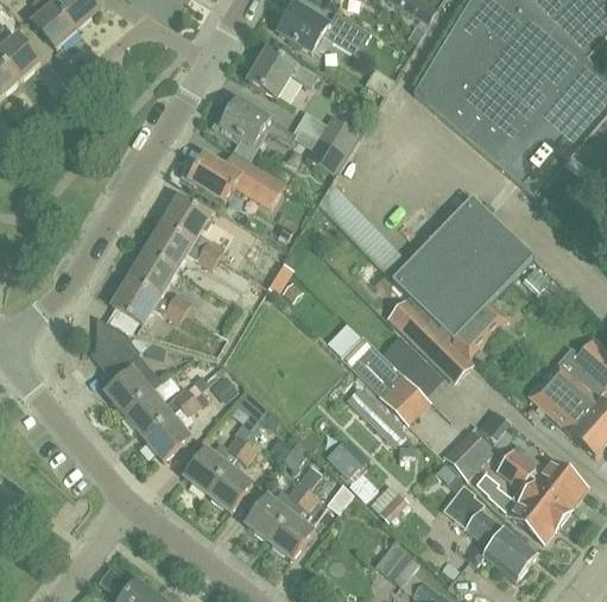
[(35,0),(31,4),(39,13),(31,19),(56,48),(77,29),(51,0),(35,0)]
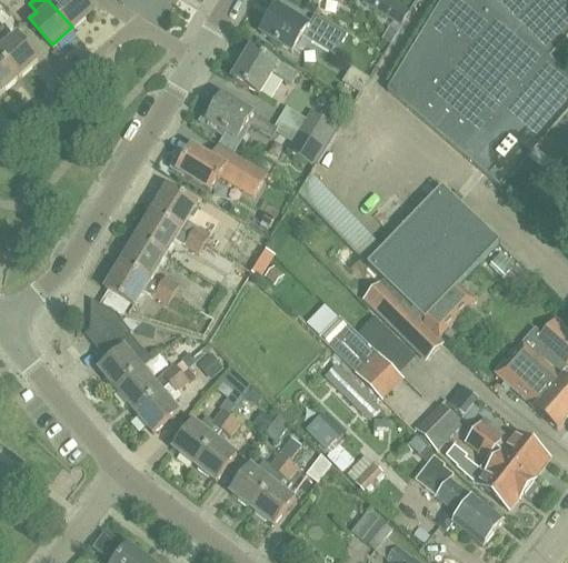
[(48,0),(72,27),(92,9),(85,0),(48,0)]
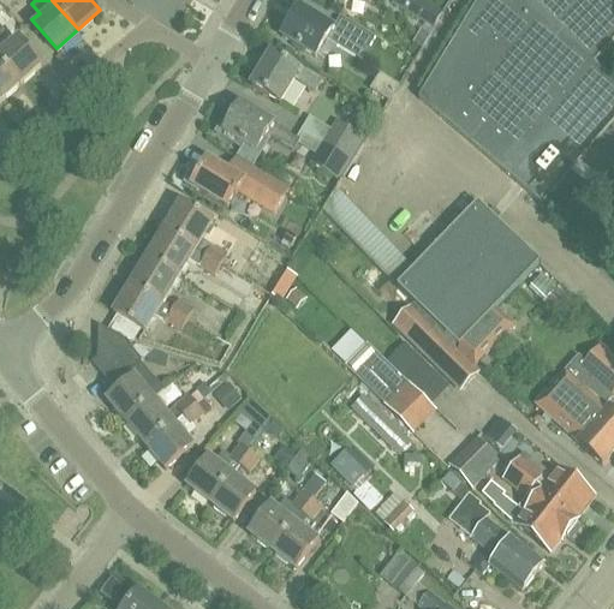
[(433,24),(442,7),(429,0),(393,0),(433,24)]
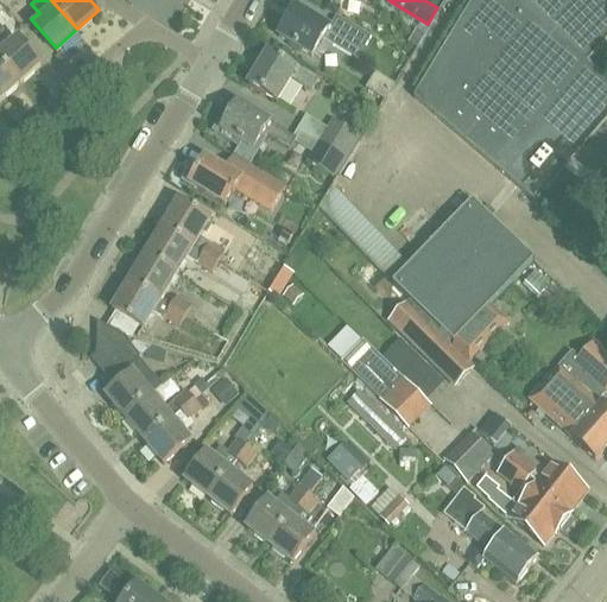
[(470,0),(415,93),(528,190),(536,197),(545,187),(562,166),(575,152),(583,141),(586,139),(606,113),(606,77),(586,59),(606,36),(606,0),(470,0)]
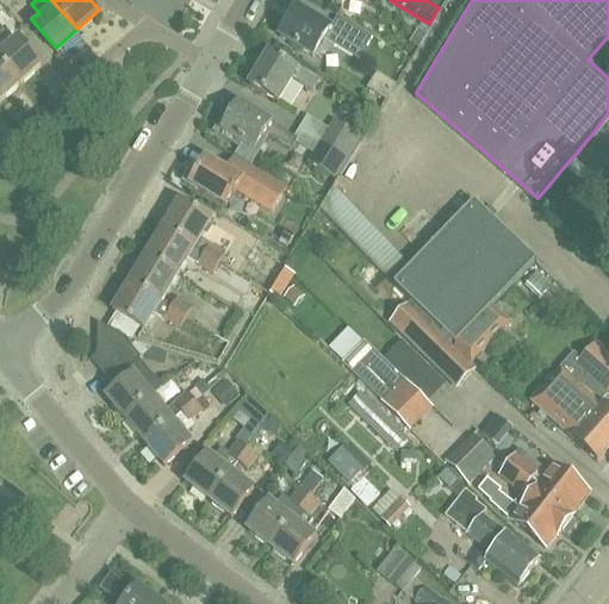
[(358,55),(372,32),(337,11),(330,23),(296,2),(278,32),(312,53),(323,35),(358,55)]
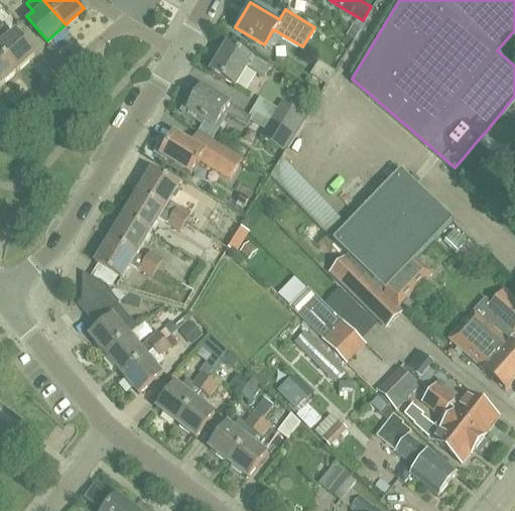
[(0,18),(5,24),(14,16),(3,4),(0,6),(0,18)]
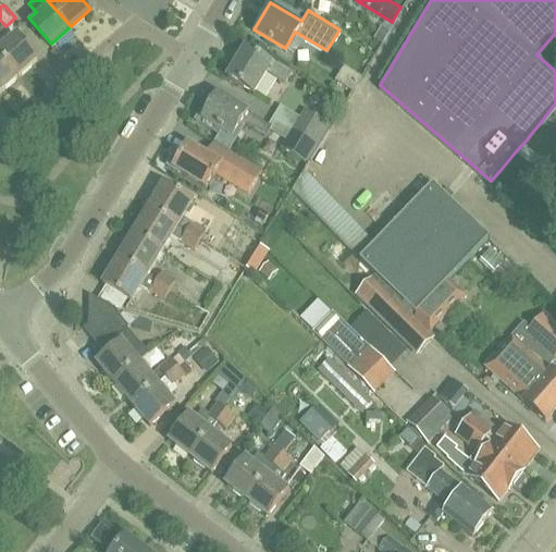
[(0,52),(17,73),(38,56),(15,31),(0,43),(0,52)]
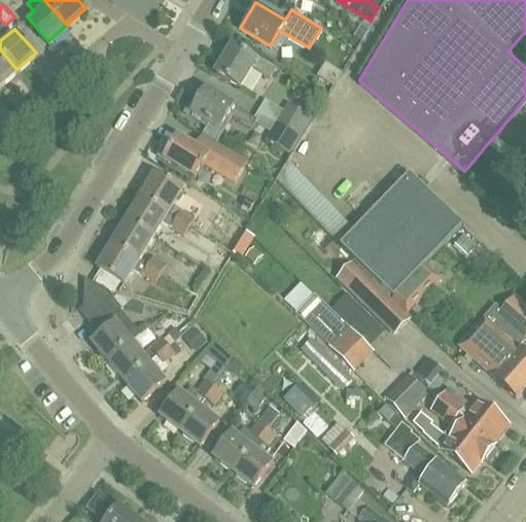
[(270,74),(276,64),(257,54),(255,56),(232,42),(215,70),(240,84),(251,64),(270,74)]
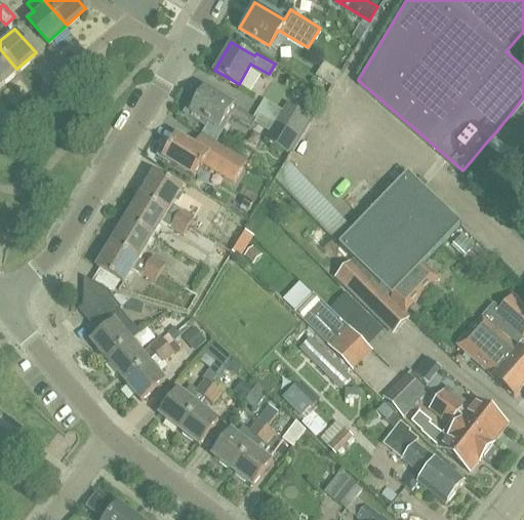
[(0,83),(16,69),(0,49),(0,83)]
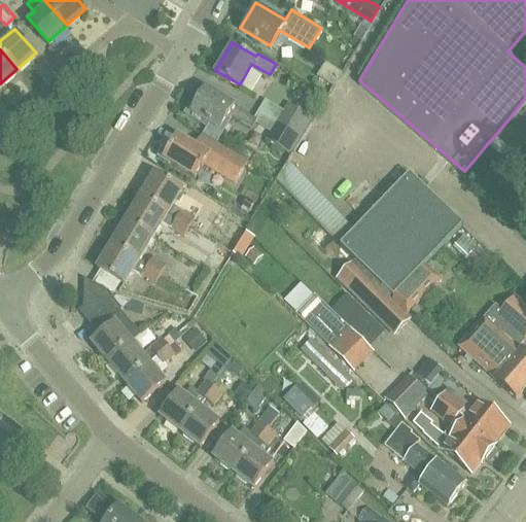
[(233,104),(234,103),(205,87),(198,99),(191,96),(183,110),(206,125),(202,132),(216,140),(223,128),(219,126),(228,113),(231,115),(249,127),(255,117),(233,104)]
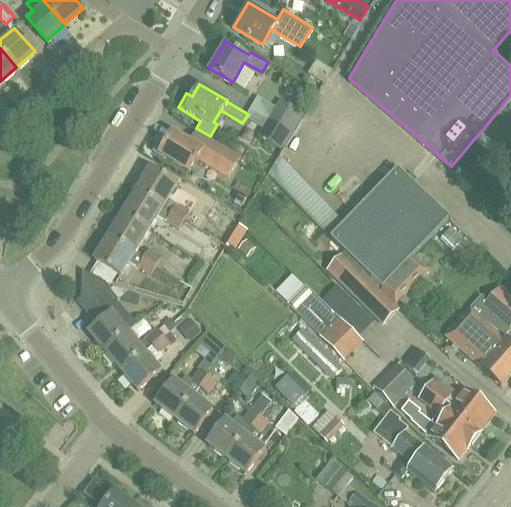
[(249,103),(290,129),(302,111),(279,98),(274,105),(255,94),(249,103)]
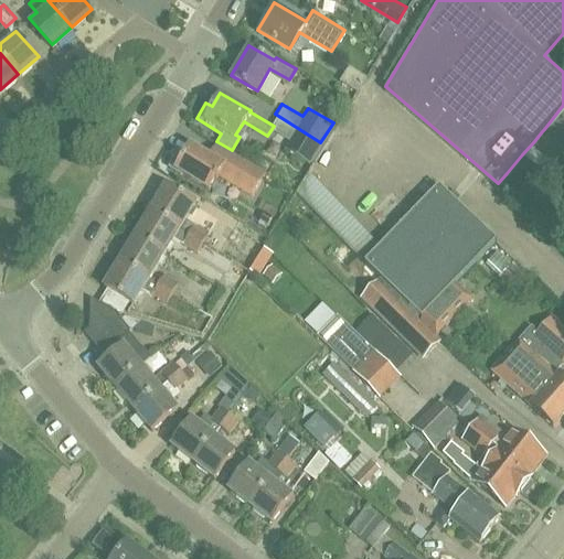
[(542,131),(561,147),(563,141),(563,105),(544,129),(542,131)]
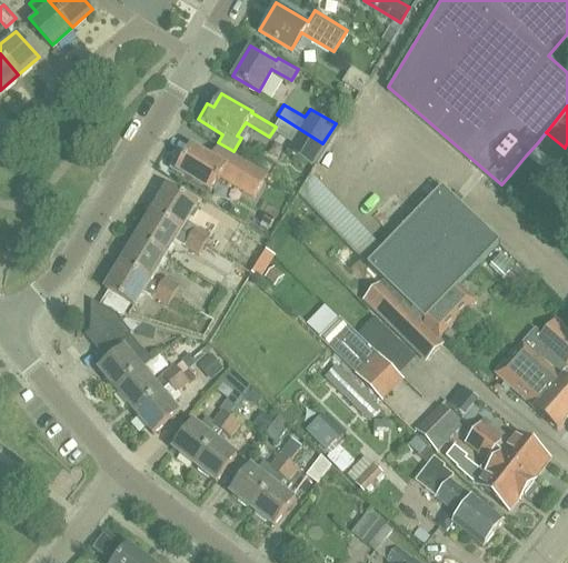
[(322,143),(277,114),(272,122),(277,124),(273,130),(290,140),(286,148),(311,163),(322,143)]
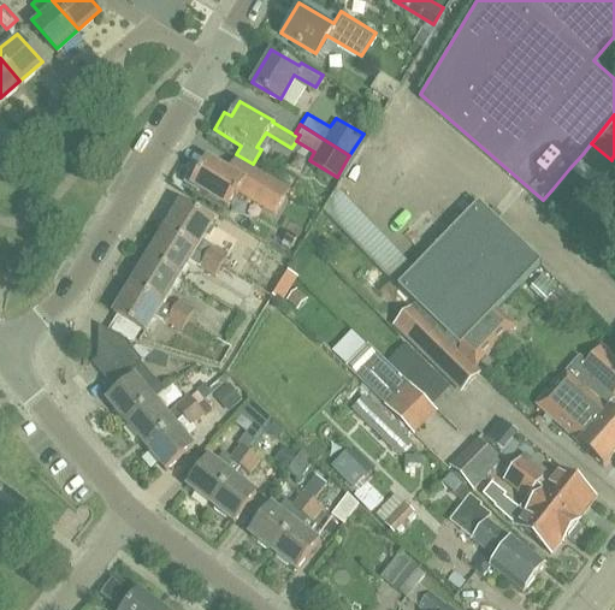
[(273,211),(289,185),(236,154),(228,167),(206,154),(189,182),(226,205),(236,188),(273,211)]
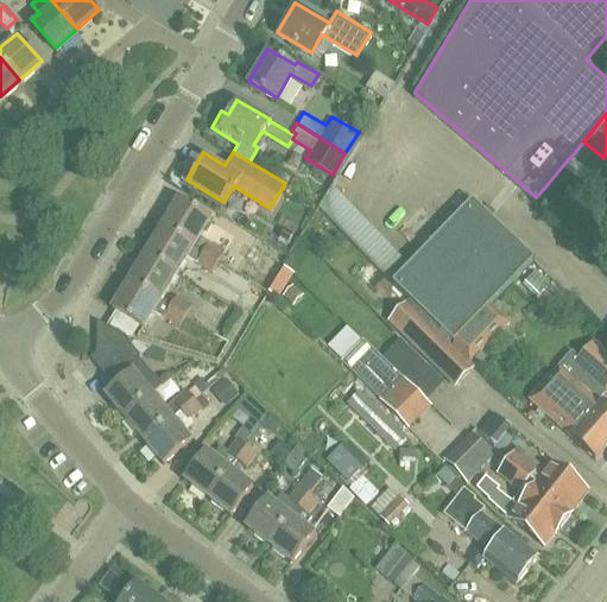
[(160,223),(217,259),(225,247),(209,239),(201,233),(210,217),(177,196),(160,223)]
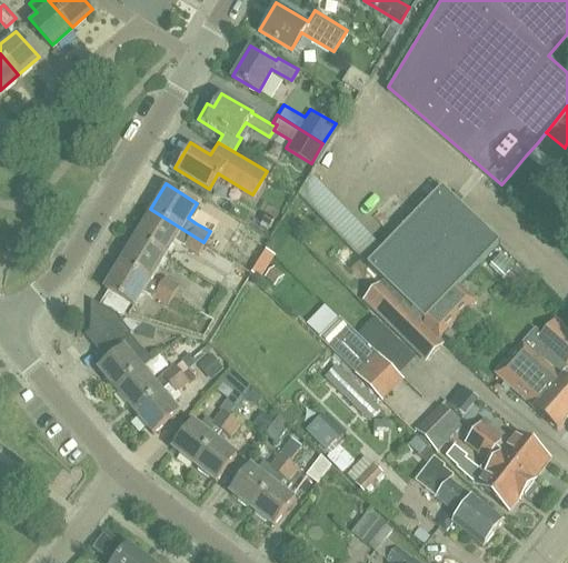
[(422,318),(458,282),(499,240),(441,184),(382,245),(366,263),(382,279),(420,315),(422,318)]
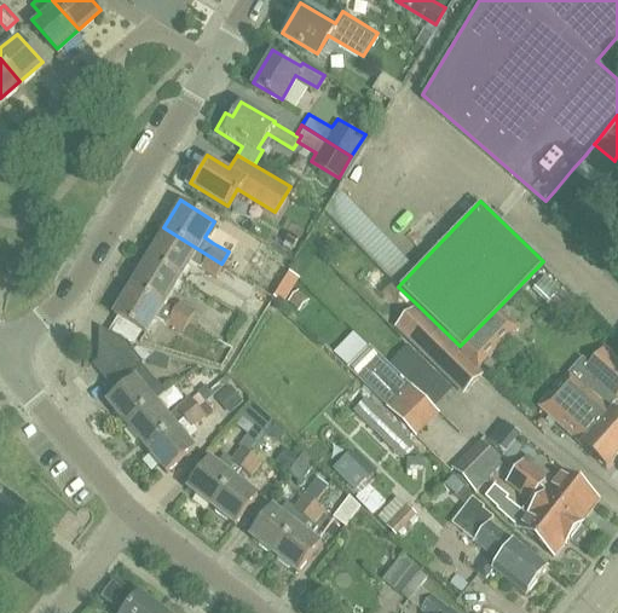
[(163,227),(146,255),(180,276),(190,260),(200,265),(215,275),(221,264),(163,227)]
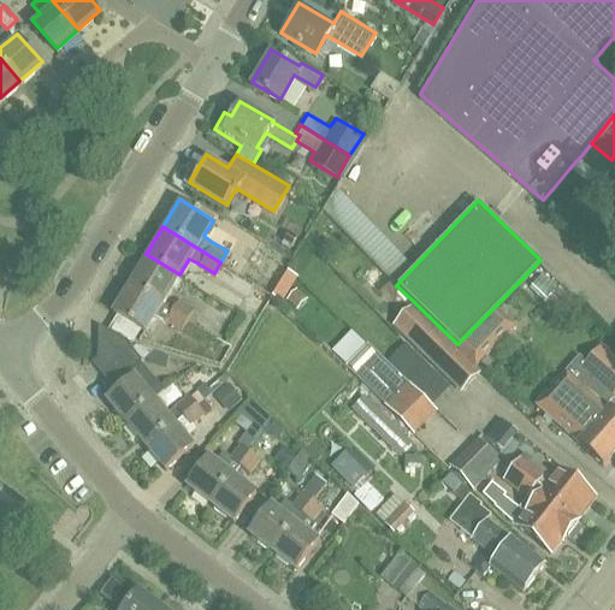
[(264,241),(244,273),(273,289),(291,258),(264,241)]
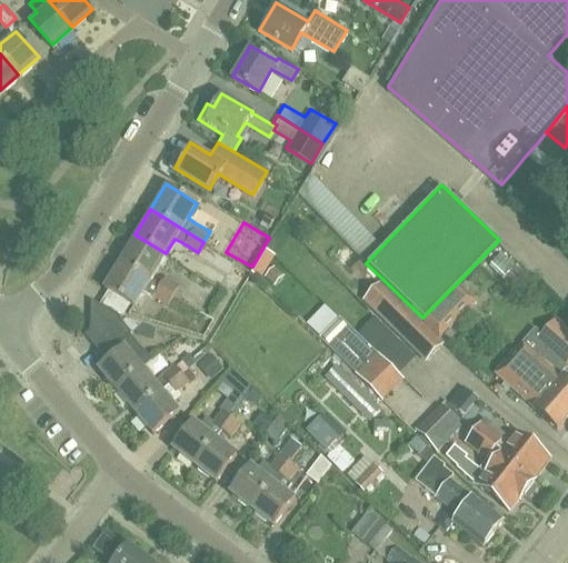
[(166,253),(135,234),(119,259),(151,279),(166,253)]
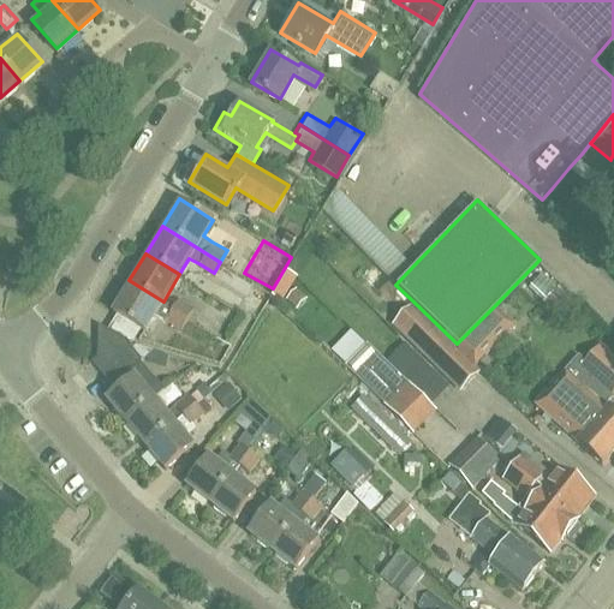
[(129,280),(112,308),(147,328),(155,312),(165,318),(180,327),(188,316),(172,306),(171,310),(161,304),(164,302),(129,280)]
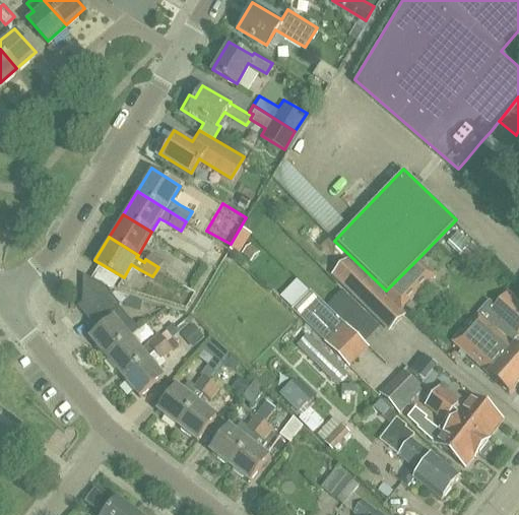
[(213,268),(217,261),(225,246),(210,238),(198,259),(213,268)]
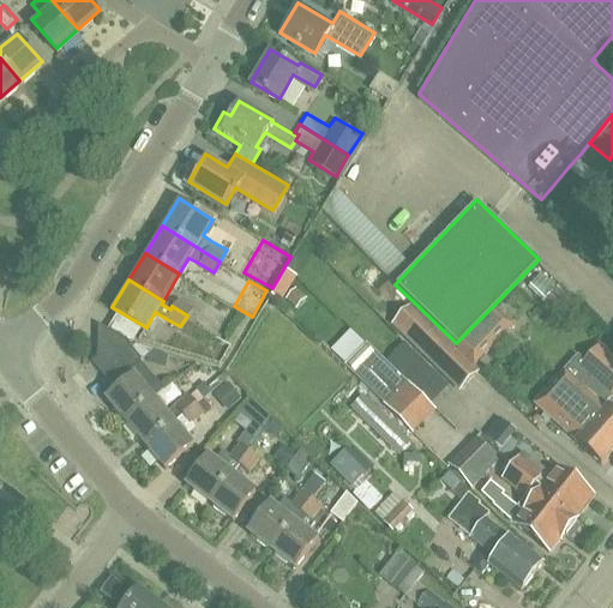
[(178,295),(172,306),(187,315),(193,305),(178,295)]
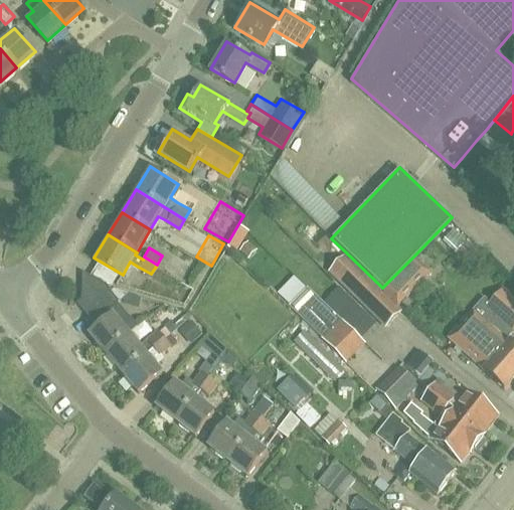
[(380,286),(346,252),(329,269),(384,323),(398,309),(377,289),(380,286)]
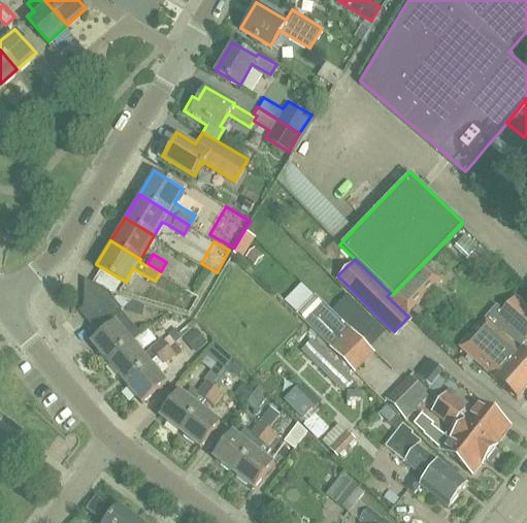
[(425,262),(392,295),(391,297),(406,311),(439,276),(425,262)]
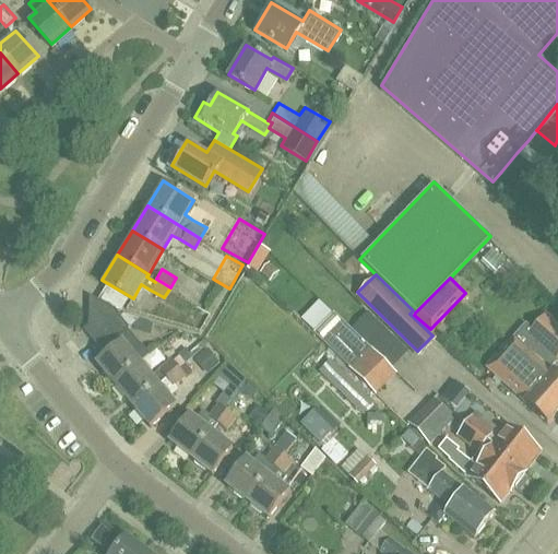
[(87,321),(98,336),(104,331),(110,339),(138,315),(139,316),(140,315),(119,308),(88,291),(88,292),(87,321)]
